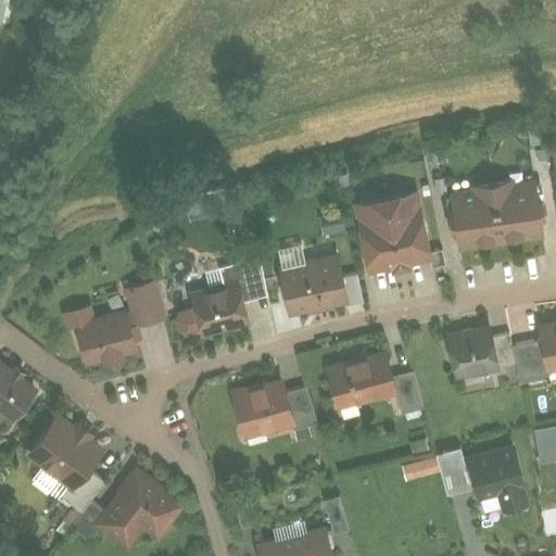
[(456,251),(539,240),(531,179),(513,181),(513,178),(468,184),(468,188),(449,190),(456,251)]
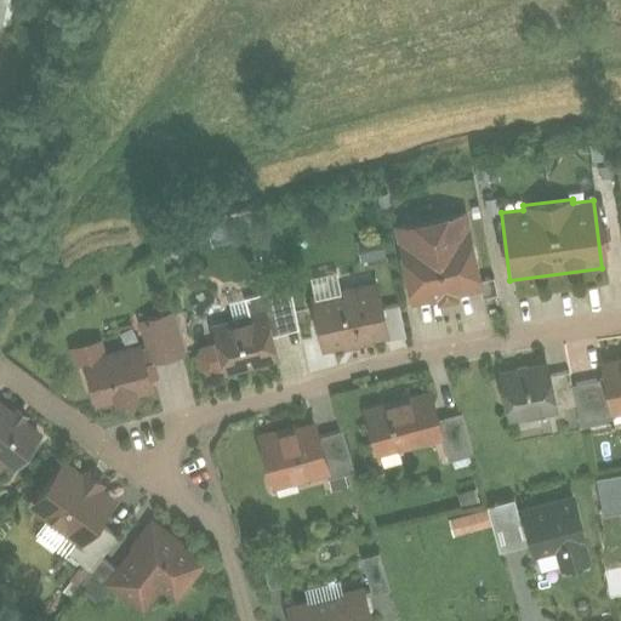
[(456,297),(483,291),(466,210),(391,224),(408,307),(436,301),(437,305),(456,301),(456,297)]
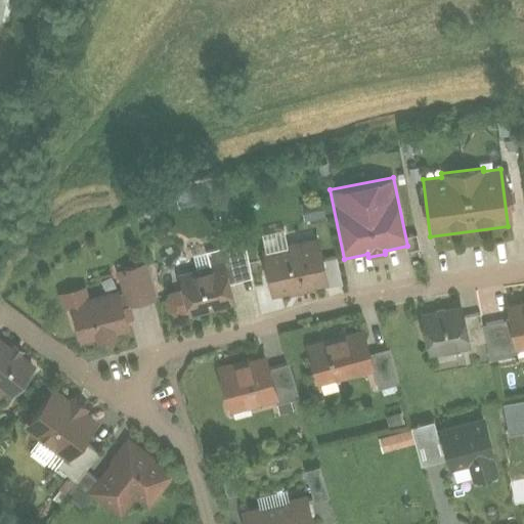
[(270,297),(326,285),(316,236),(259,249),(270,297)]
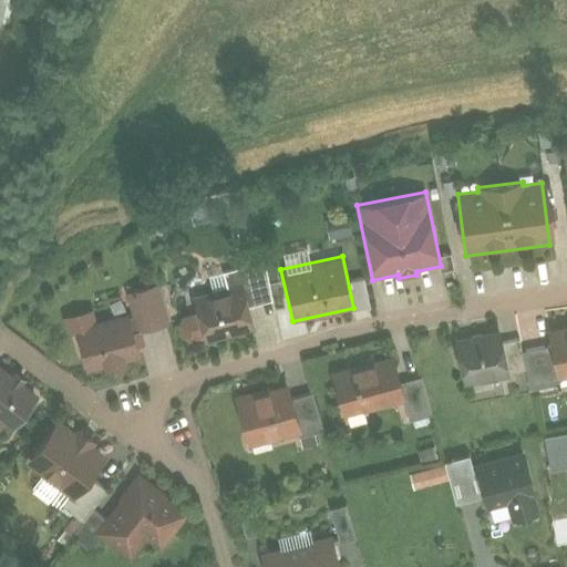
[(243,287),(248,307),(271,300),(261,263),(222,272),(226,291),(243,287)]
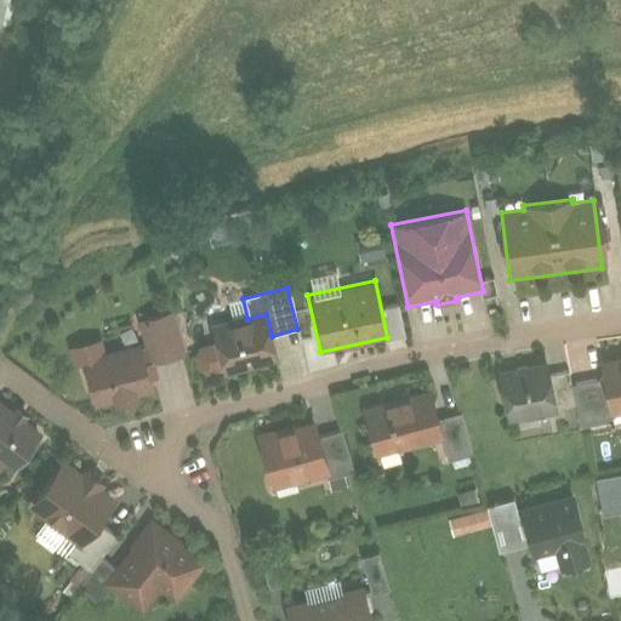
[(136,322),(148,365),(183,355),(171,312),(136,322)]
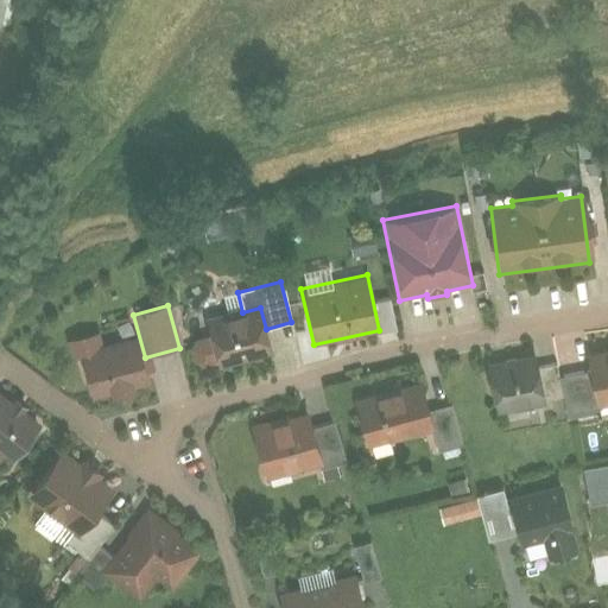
[(217,368),(272,354),(266,329),(260,308),(242,312),(223,317),(222,311),(203,316),(209,335),(195,339),(187,350),(190,363),(202,368),(216,365),(217,368)]
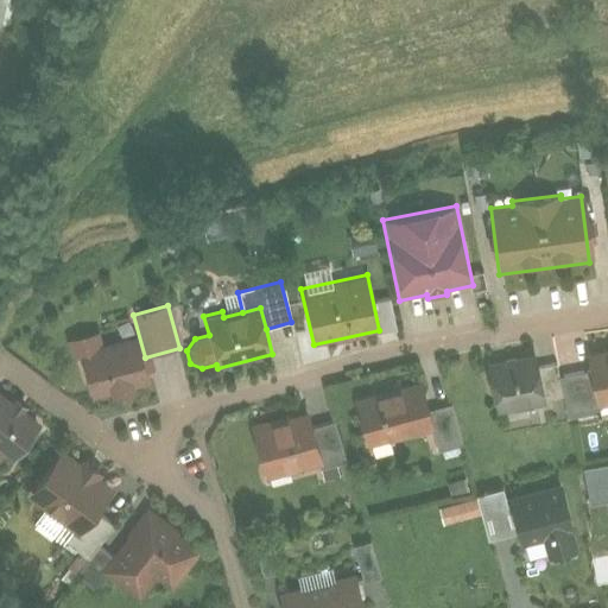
[(133,390),(147,385),(133,336),(76,353),(90,401),(109,396),(111,399),(133,392),(133,390)]
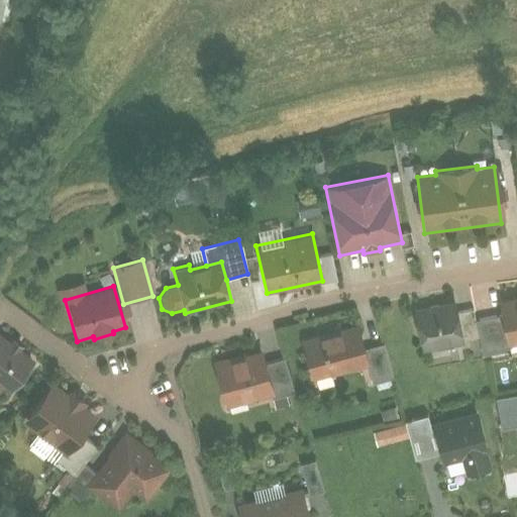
[(501,317),(506,345),(516,342),(516,294),(497,298),(501,317)]
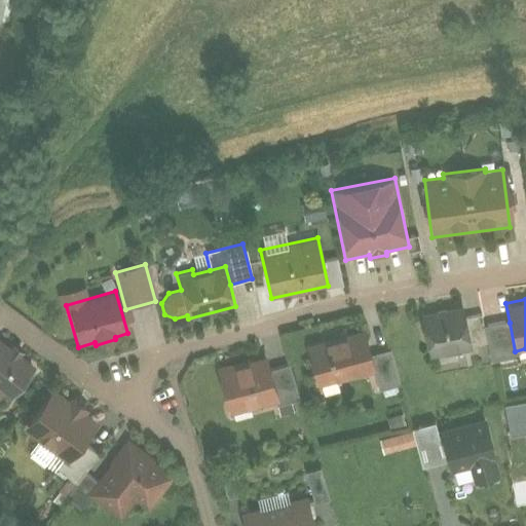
[(461,304),(419,312),(427,359),(470,351),(468,345),(464,318),(461,304)]
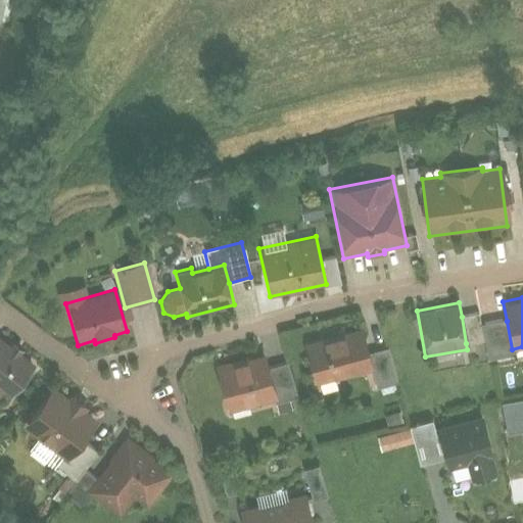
[(462,317),(466,343),(482,340),(479,325),(477,314),(462,317)]
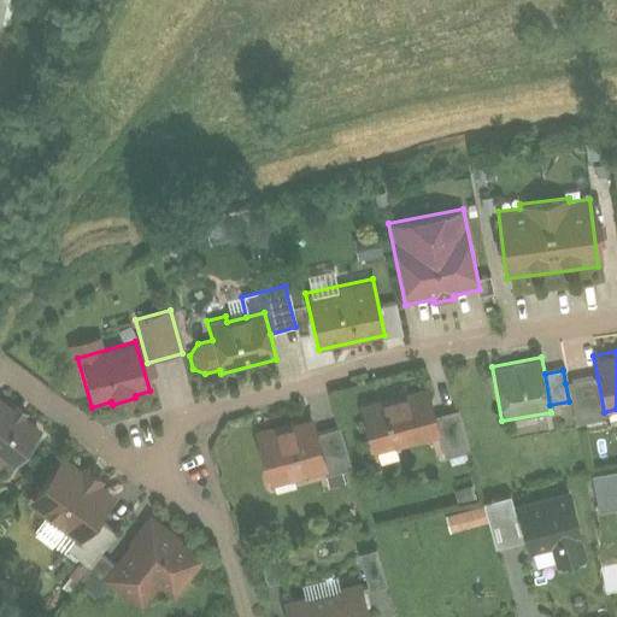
[(598,378),(565,383),(569,401),(573,425),(605,419),(604,412),(598,378)]
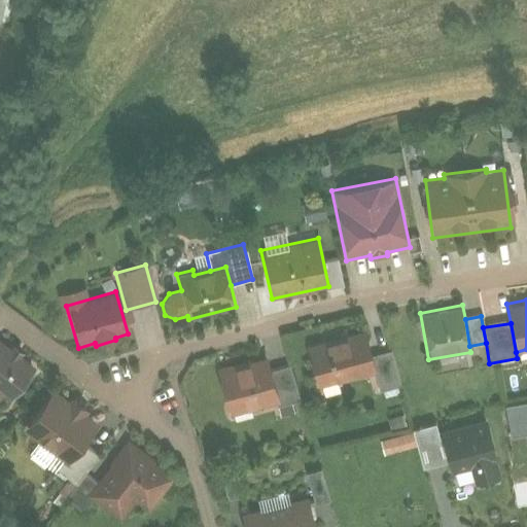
[(364,330),(306,346),(317,389),(376,374),(371,356),(364,330)]
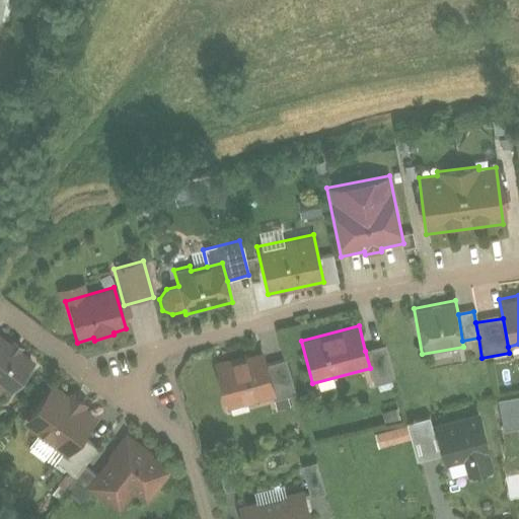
[(8,344),(0,337),(0,401),(1,402),(32,362),(20,353),(23,350),(10,340),(8,344)]
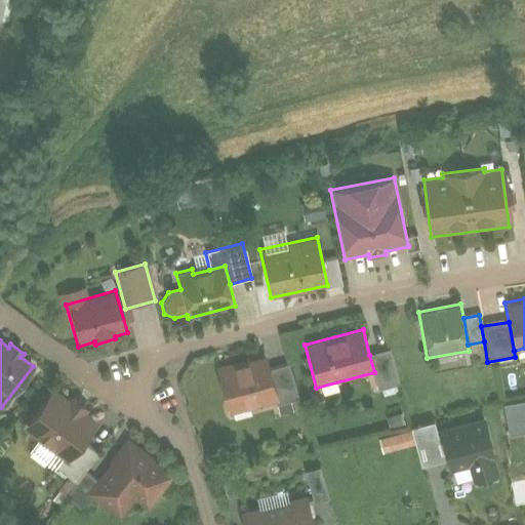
[(369,355),(374,372),(379,391),(397,386),(388,350),(369,355)]
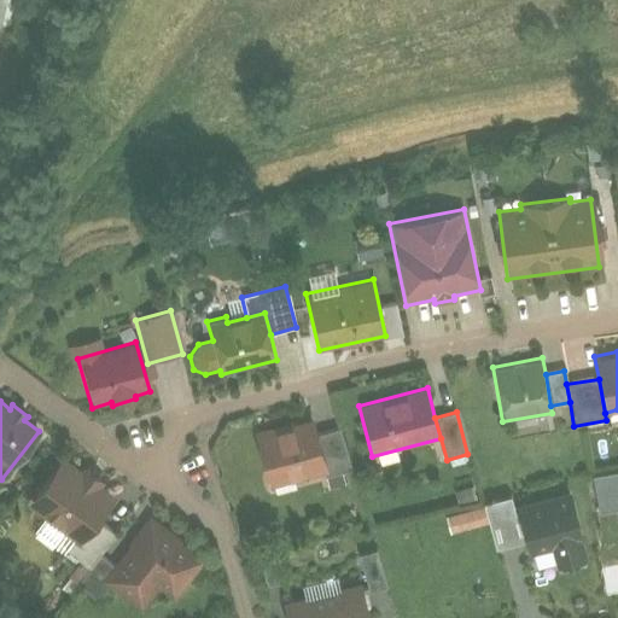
[(254,432),(268,489),(327,473),(318,435),(313,418),(254,432)]
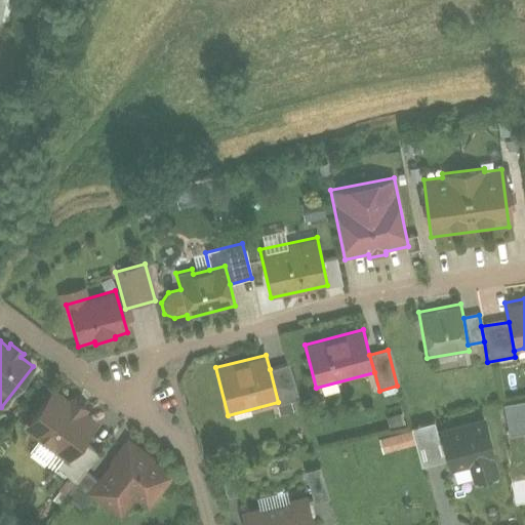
[(270,369),(278,402),(279,405),(296,400),(287,365),(270,369)]
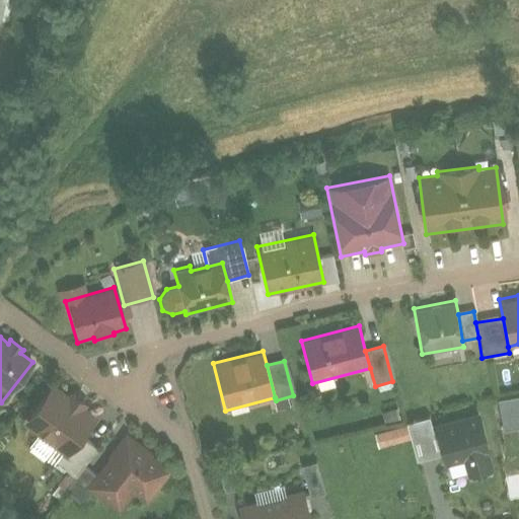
[(78,438),(94,419),(83,411),(86,406),(68,392),(65,396),(51,385),(19,426),(59,456),(62,459),(78,438)]
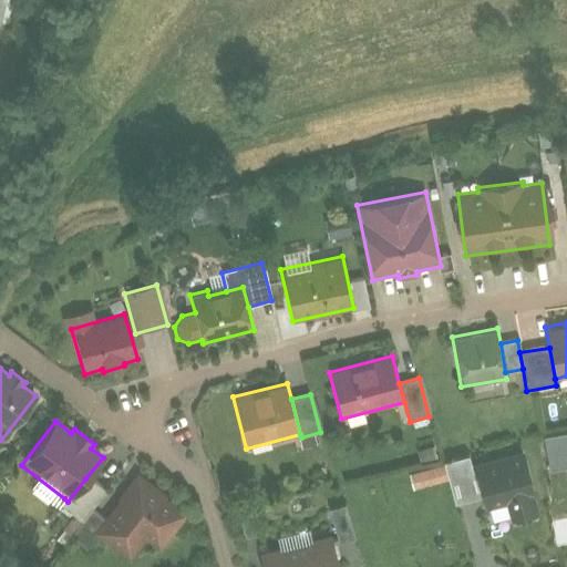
[(548,477),(566,473),(566,455),(566,452),(566,451),(566,433),(540,439),(548,477)]
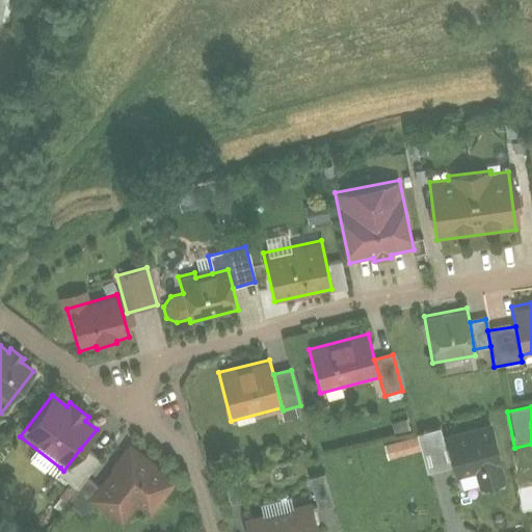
[(393,423),(389,425),(392,437),(409,433),(406,420),(404,421),(402,414),(392,417),(393,423)]
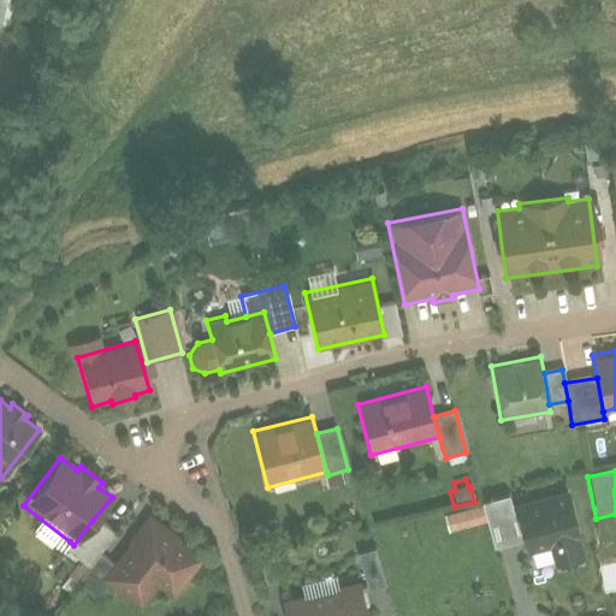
[(574,503),(517,515),(527,557),(550,552),(555,570),(586,563),(581,543),(584,542),(574,503)]
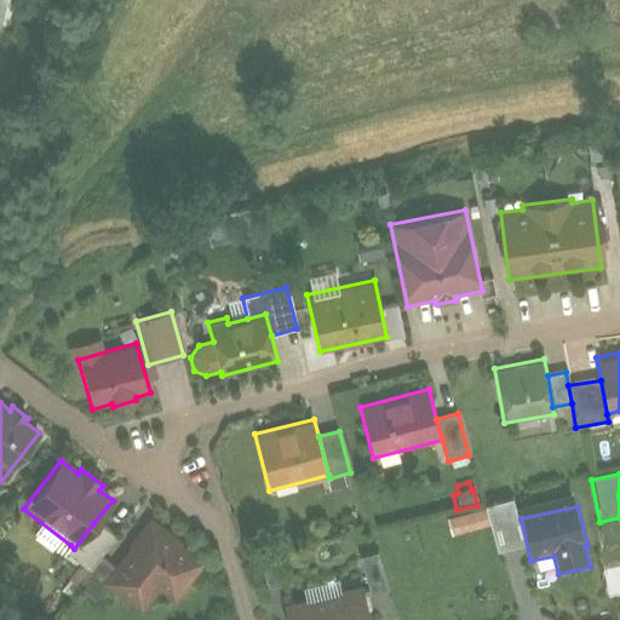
[(178,545),(148,522),(112,569),(99,585),(138,614),(156,591),(171,603),(199,567),(178,545)]
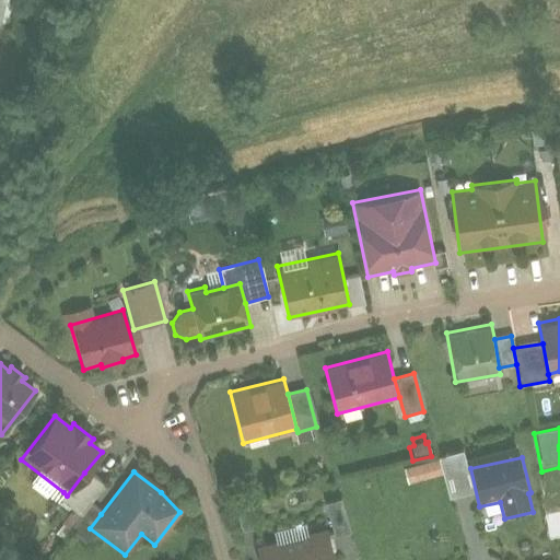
[(103,487),(84,473),(67,496),(63,492),(56,502),(69,512),(78,518),(89,504),(103,487)]
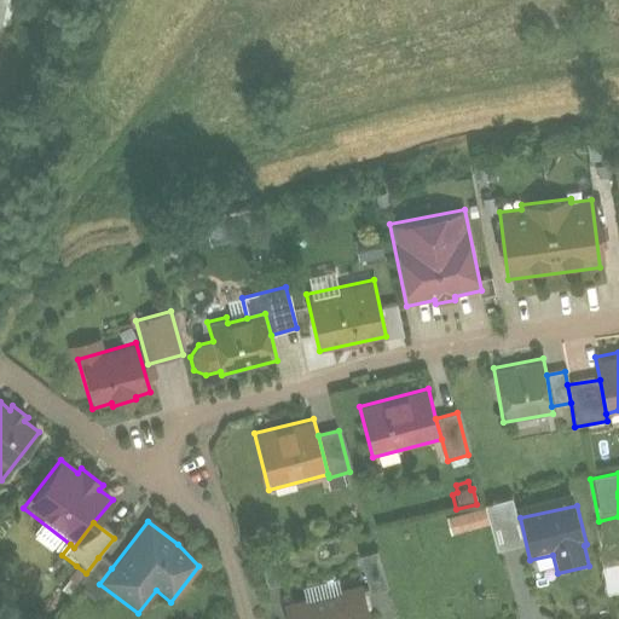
[(377,554),(360,557),(370,595),(387,591),(377,554)]
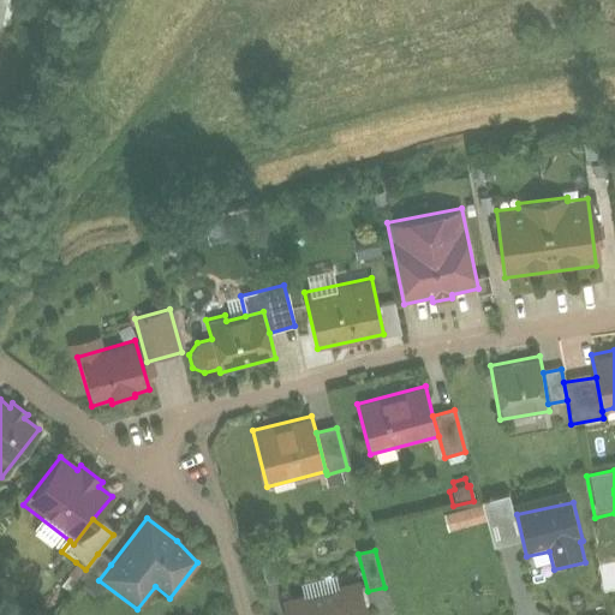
[(99,580),(111,565),(97,554),(85,569),(76,562),(64,578),(87,595),(99,580)]
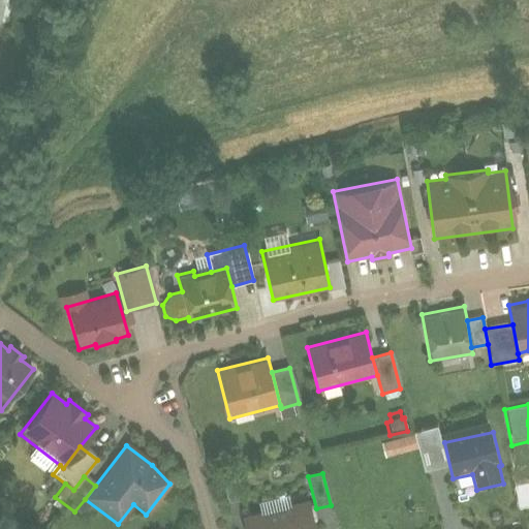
[(239,518),(242,528),(315,528),(308,499),(289,504),(287,495),(255,503),(257,512),(239,518)]
